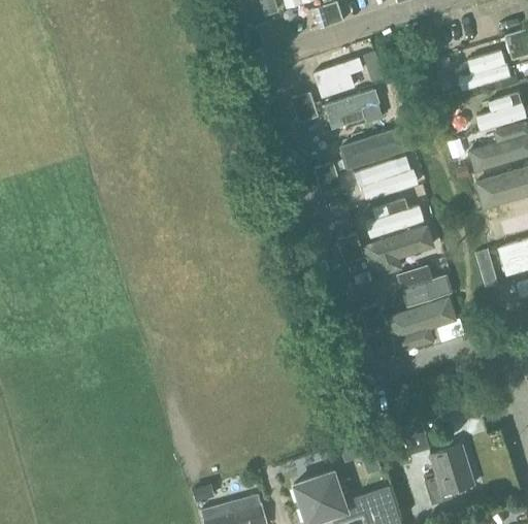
[(260,0),(265,15),(278,10),(275,0),(260,0)]
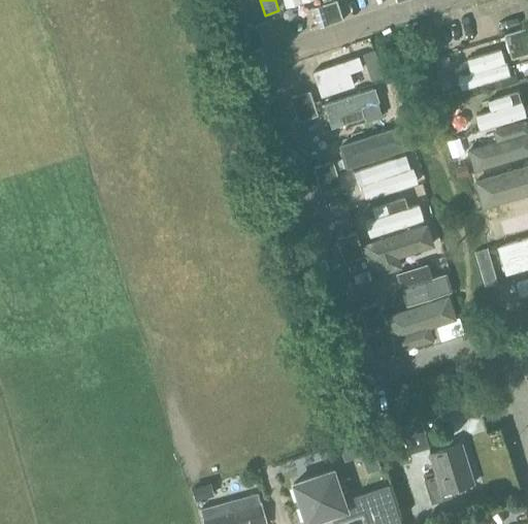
[(406,0),(393,0),(396,8),(408,4),(406,0)]
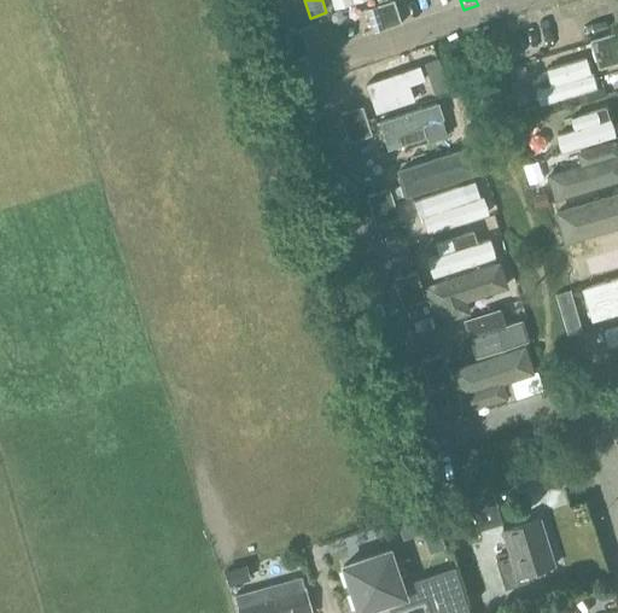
[(392,6),(379,11),(386,35),(400,30),(392,6)]
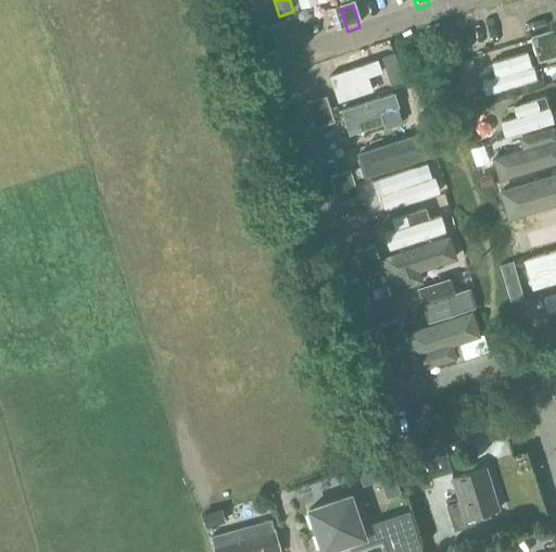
[(348,32),(341,10),(328,14),(336,36),(348,32)]
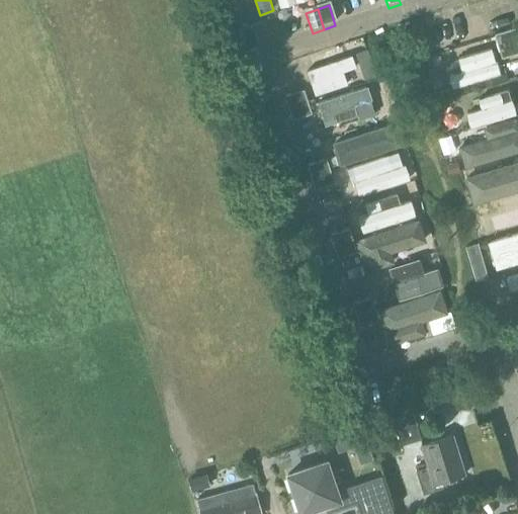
[(517,45),(513,32),(512,33),(494,38),(498,51),(517,45)]
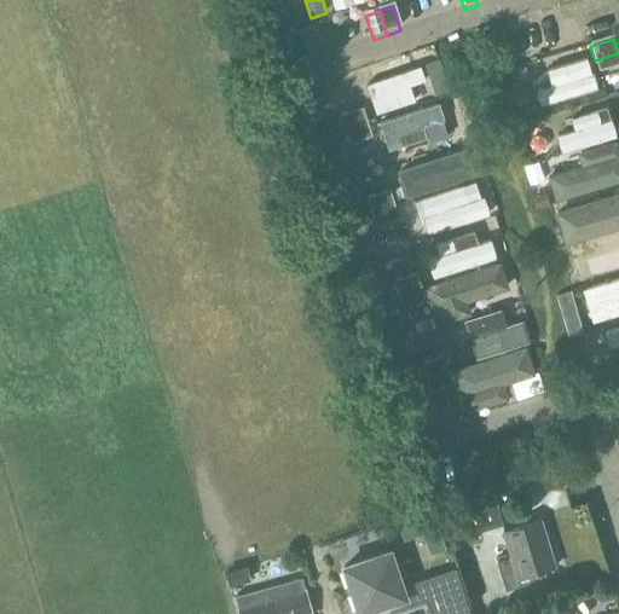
[(618,69),(618,57),(618,53),(595,61),(600,75),(618,69)]
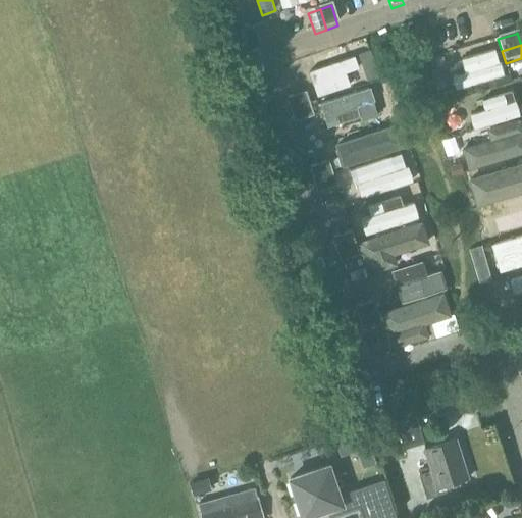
[(453,76),(457,91),(506,75),(498,49),(463,60),(467,72),(453,76)]
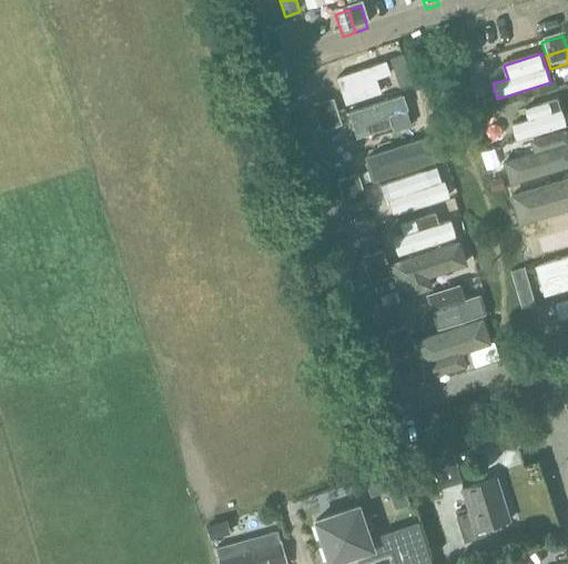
[(402,59),(401,59),(389,62),(399,92),(411,89),(412,88),(402,59)]
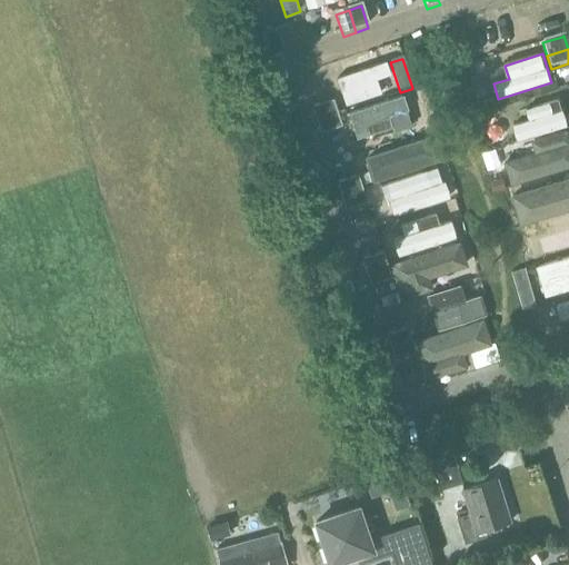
[(386,62),(339,78),(348,105),(383,93),(379,79),(390,76),(386,62)]
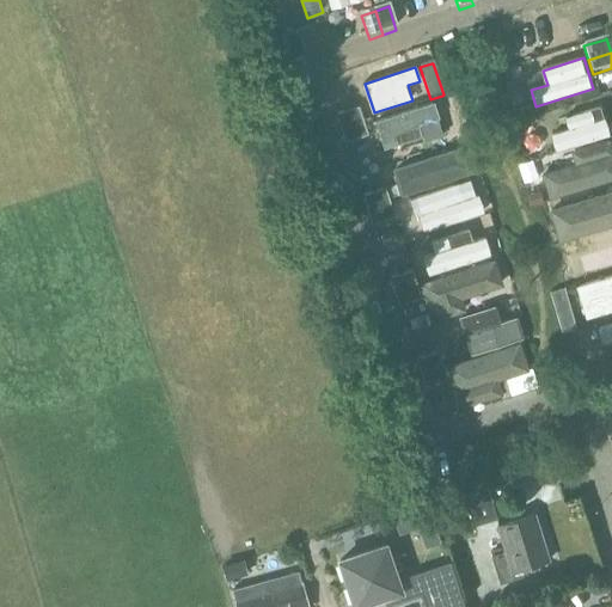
[(373,122),(383,152),(417,141),(412,129),(441,120),(435,103),(373,122)]
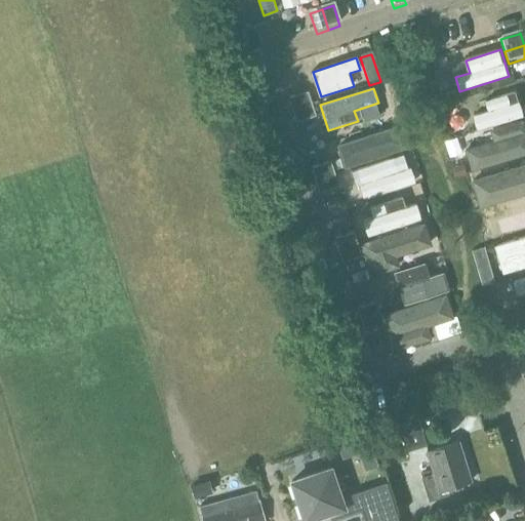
[(473,112),(478,127),(522,114),(517,97),(510,101),(508,92),(485,99),(487,108),(473,112)]
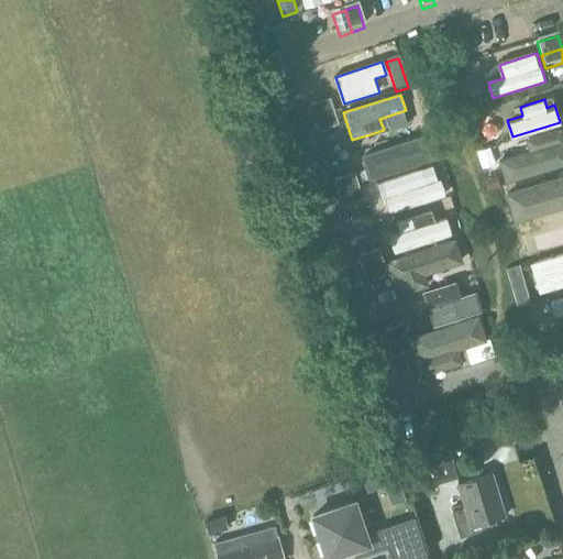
[(465,107),(464,107),(467,117),(468,117),(476,113),(489,110),(486,100),(473,105),(465,107)]
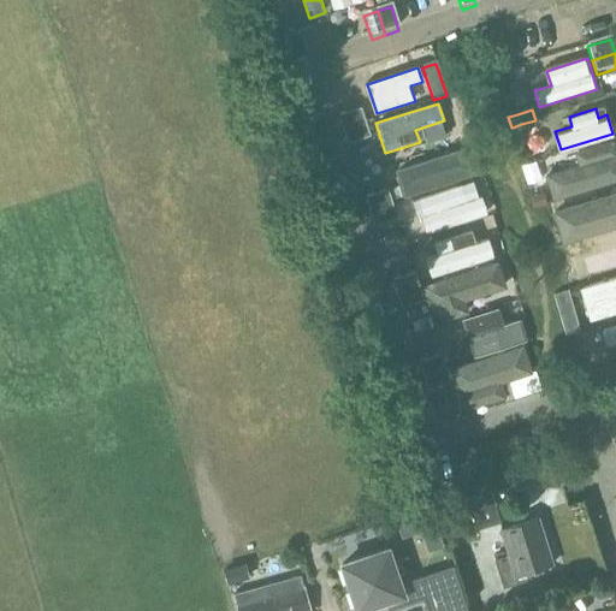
[(365,126),(360,112),(337,119),(342,134),(365,126)]
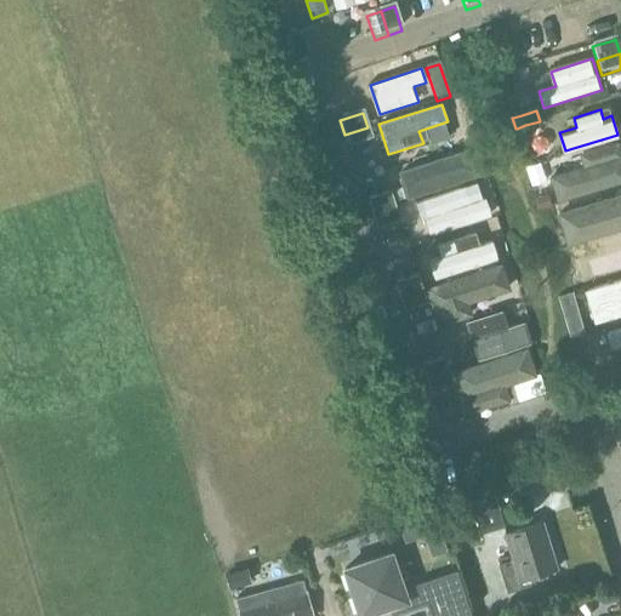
[(372,141),(368,127),(345,135),(349,148),(372,141)]
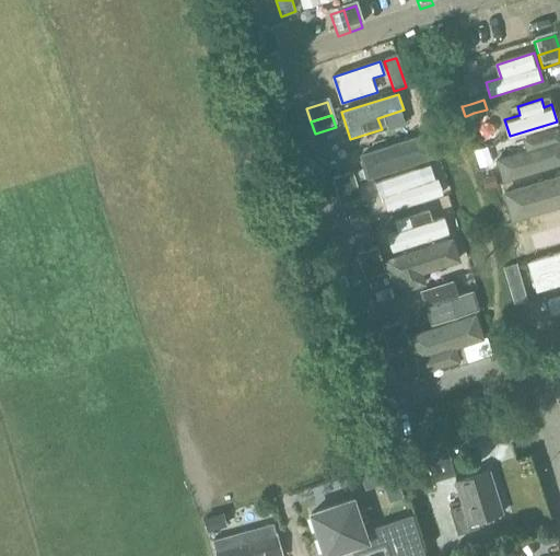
[(359,150),(369,180),(432,159),(422,129),(359,150)]
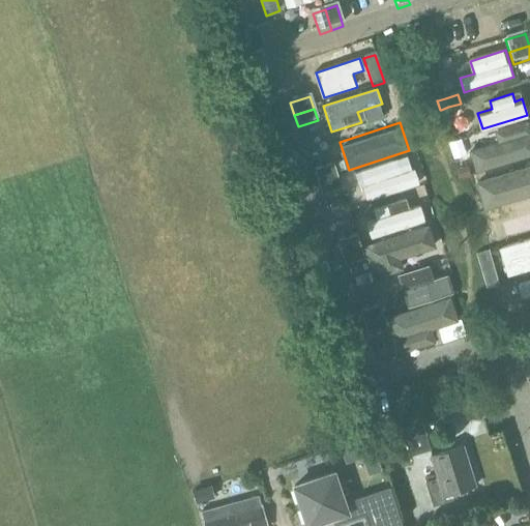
[(529,129),(469,148),(476,172),(529,155),(529,129)]
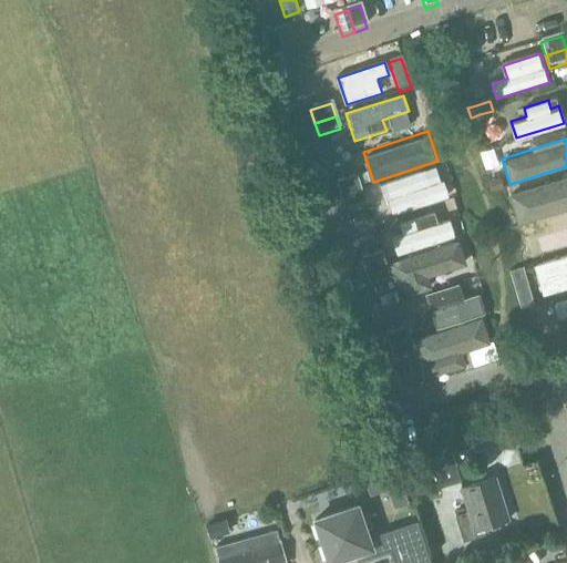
[(388,198),(393,216),(449,198),(437,164),(379,183),(384,201),(388,198)]
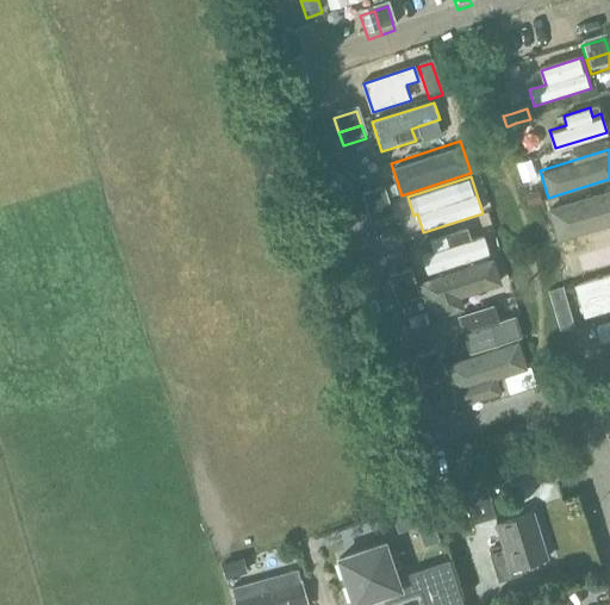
[(609,189),(549,209),(560,241),(609,225),(609,189)]
